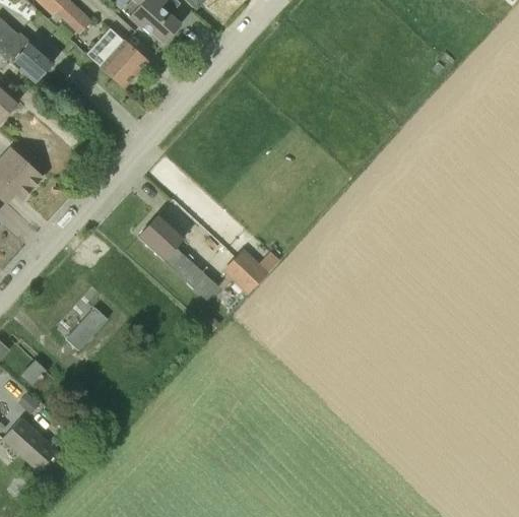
[(36,0),(51,14),(55,10),(79,33),(91,19),(70,0),(36,0)]
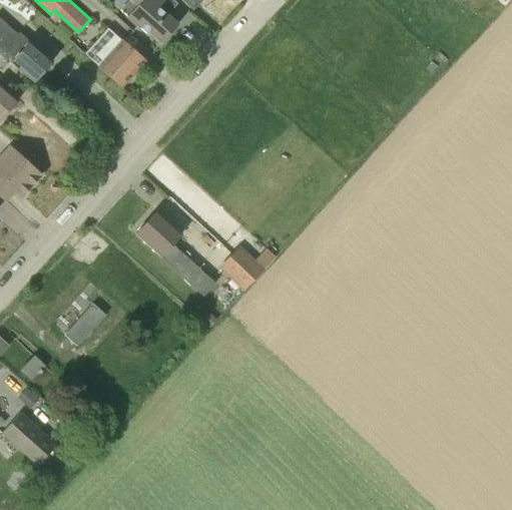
[(159,40),(175,21),(156,4),(159,0),(130,0),(134,3),(124,14),(144,32),(146,29),(159,40)]
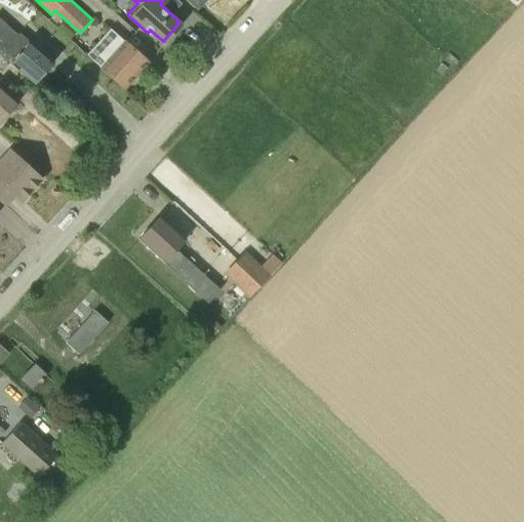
[(50,64),(0,17),(0,46),(36,80),(50,64)]
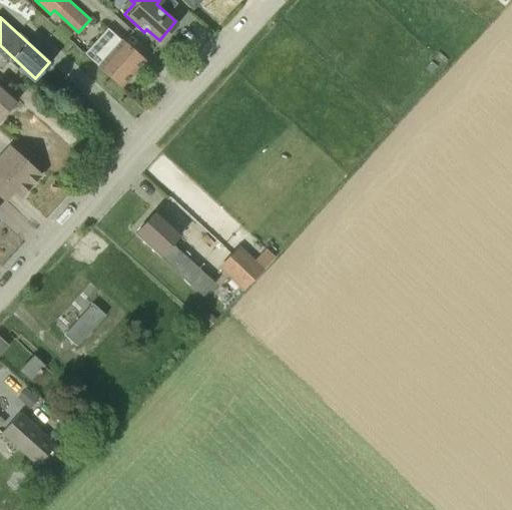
[(121,84),(144,59),(107,27),(85,52),(121,84)]
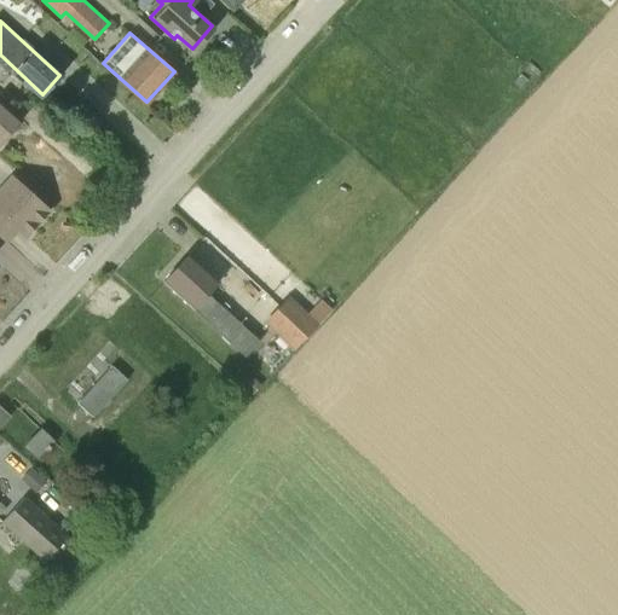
[(0,140),(17,121),(22,117),(0,98),(0,140)]
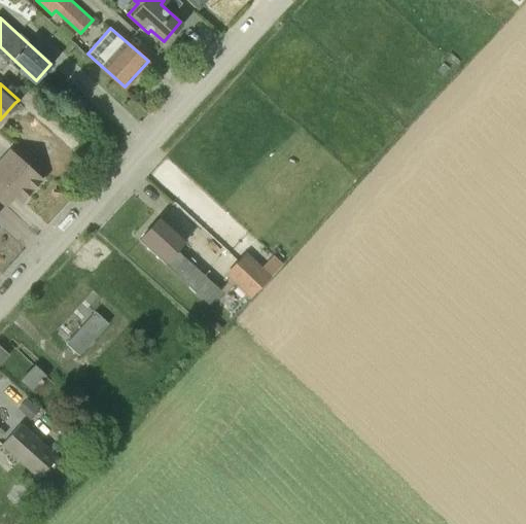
[(41,178),(9,147),(0,158),(0,199),(5,204),(14,194),(21,200),(41,178)]
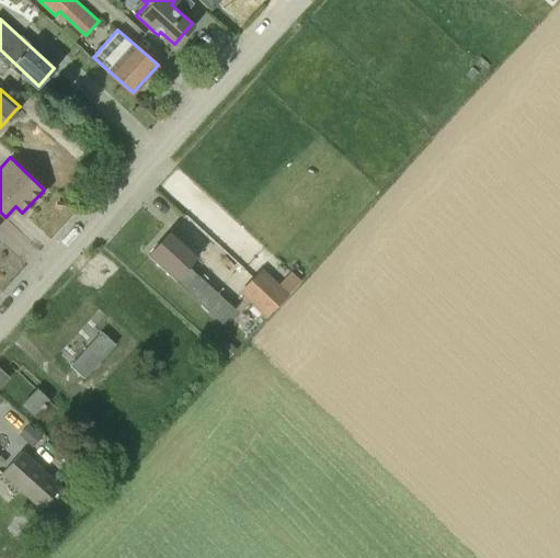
[(201,276),(189,265),(195,258),(168,232),(149,253),(176,279),(223,322),(236,308),(206,281),(209,276),(205,272),(201,276)]
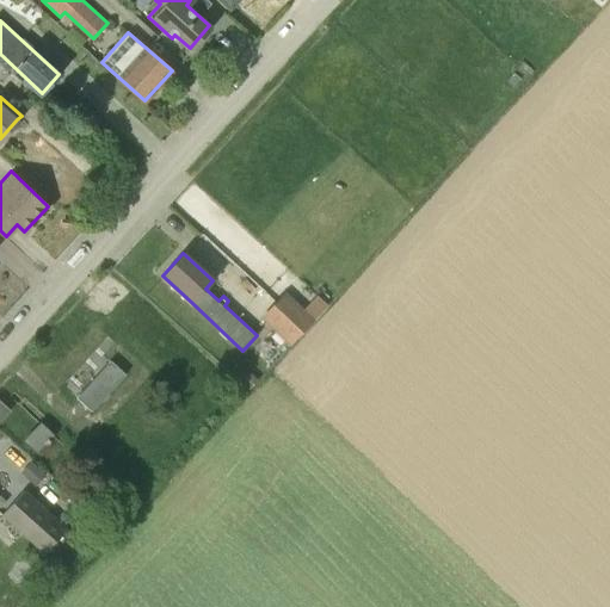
[(316,315),(287,286),(262,313),(291,341),(316,315)]
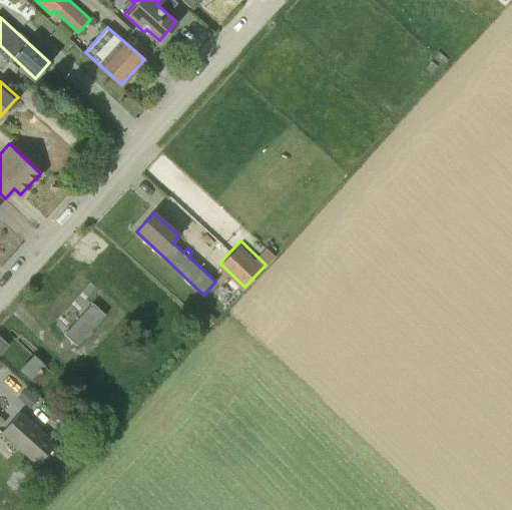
[(75,346),(103,316),(90,304),(62,334),(75,346)]
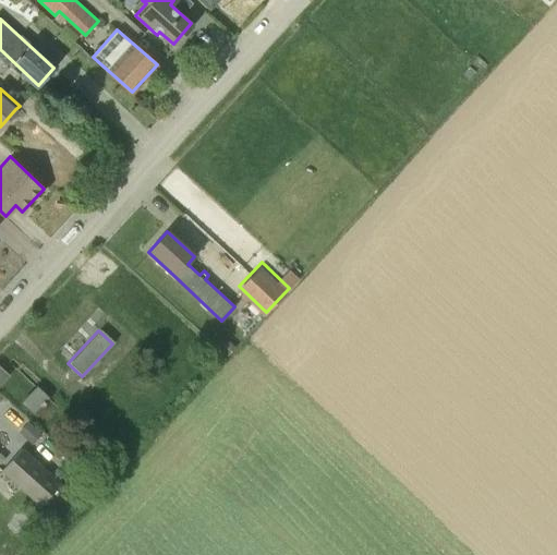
[(227,336),(218,345),(227,353),(235,345),(227,336)]
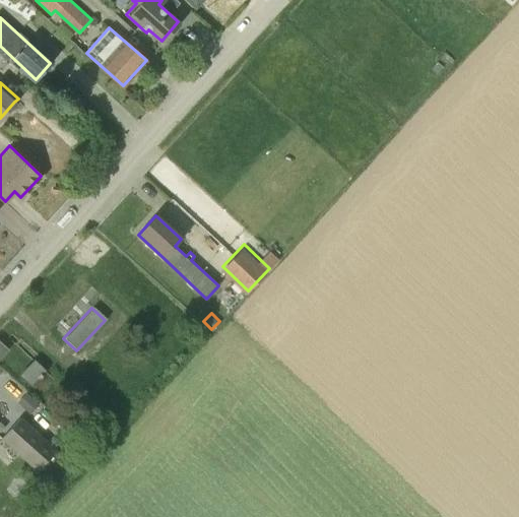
[(29,384),(43,370),(33,360),(19,375),(29,384)]
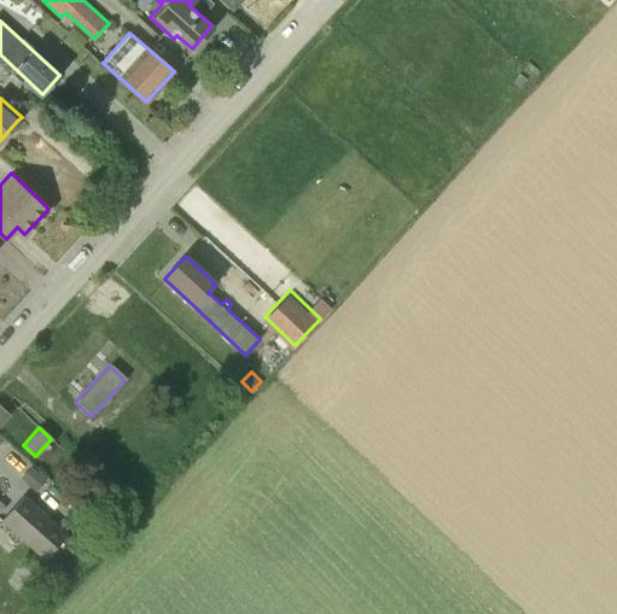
[(36,487),(47,477),(33,463),(22,474),(36,487)]
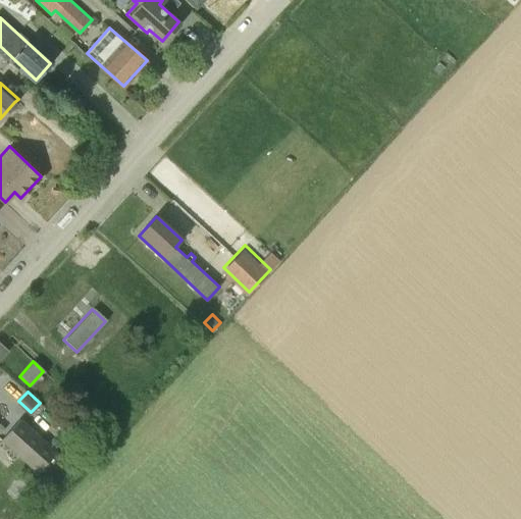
[(67,460),(57,451),(58,449),(21,416),(2,438),(60,489),(77,470),(80,472),(96,454),(84,442),(67,460)]
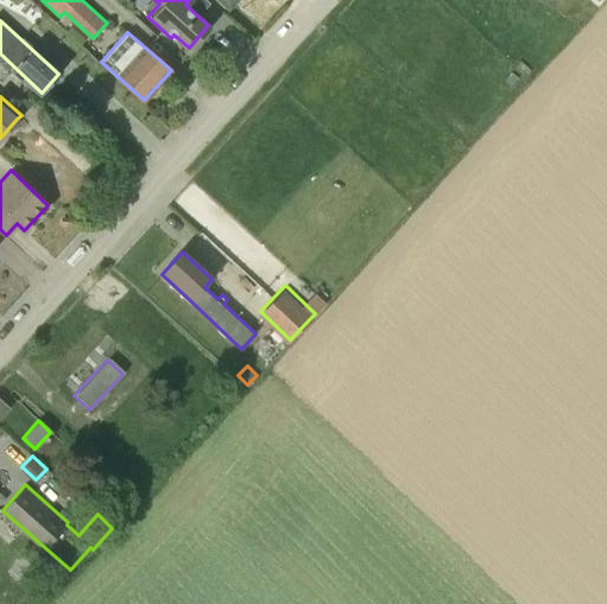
[(33,589),(45,574),(31,563),(20,577),(33,589)]
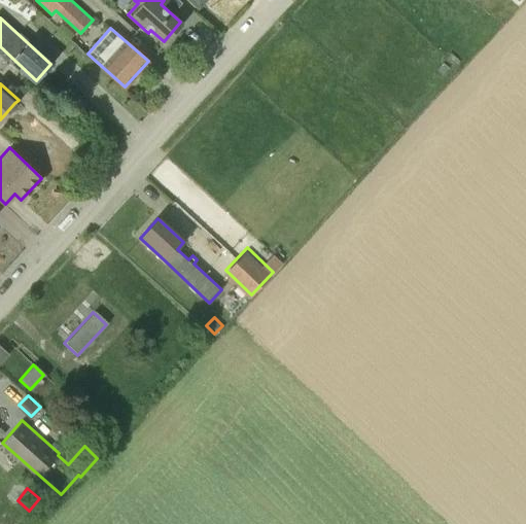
All buildings are outlined.
